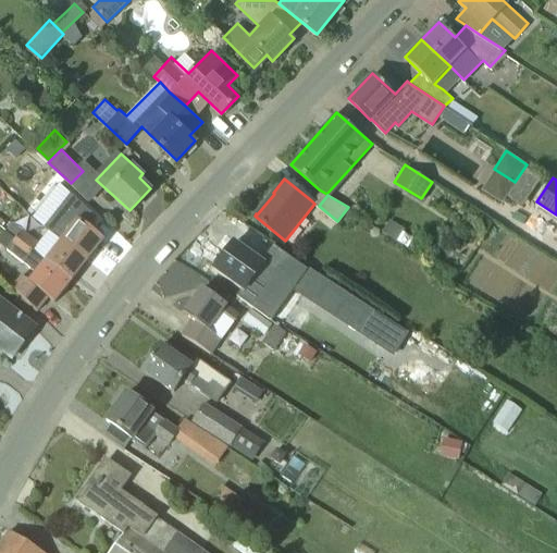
[(60,238),(86,259),(103,237),(62,205),(56,214),(70,225),(60,238)]
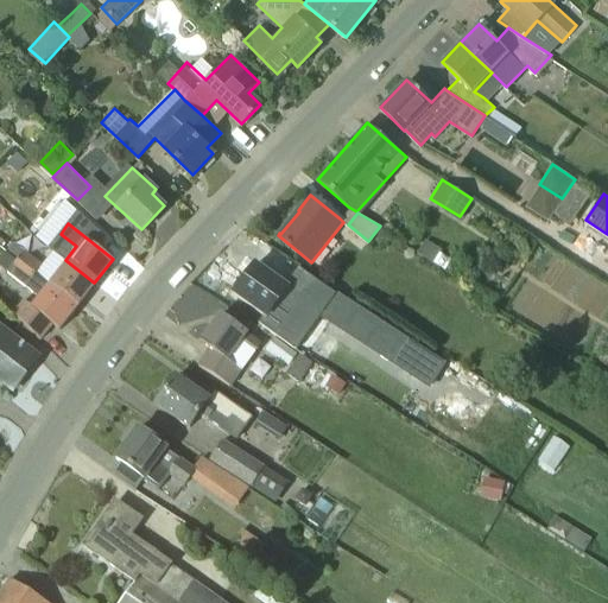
[(417,251),(432,260),(439,251),(441,247),(425,237),(417,251)]
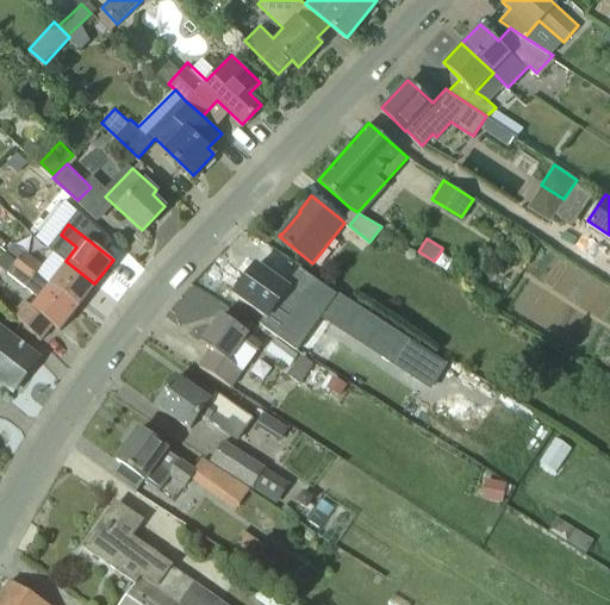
[(35,272),(43,262),(25,248),(17,259),(35,272)]
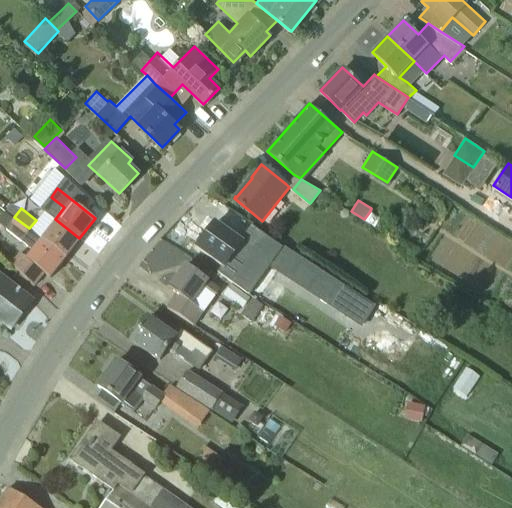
[(50,276),(65,257),(41,237),(29,228),(14,217),(6,228),(32,248),(26,257),(20,252),(11,263),(34,284),(44,271),(50,276)]
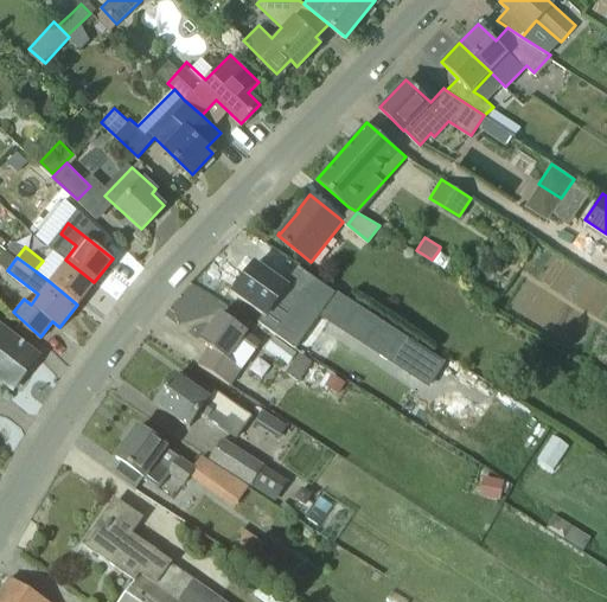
[(49,281),(77,305),(94,282),(65,260),(49,281)]
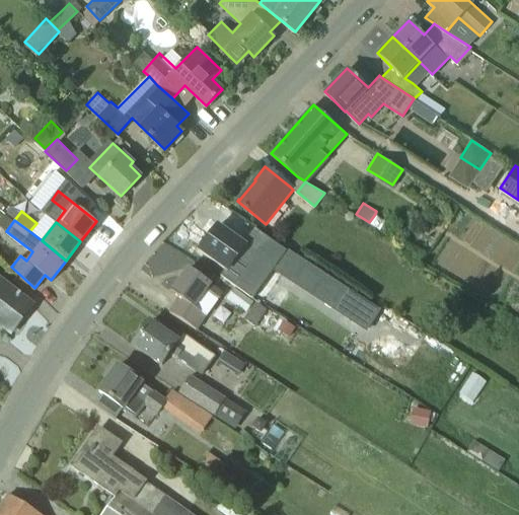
[(218,225),(201,249),(225,267),(220,275),(236,285),(261,253),(275,263),(285,248),(254,227),(242,243),(218,225)]
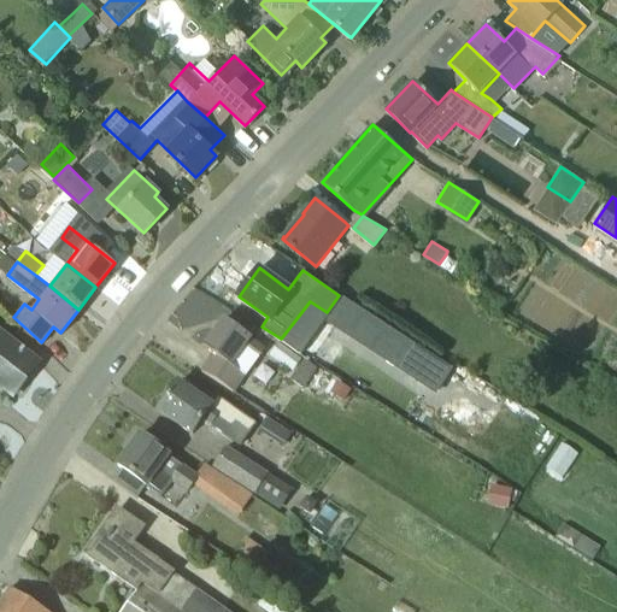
[(448,364),(351,301),(338,322),(411,368),(416,359),(441,376),(448,364)]
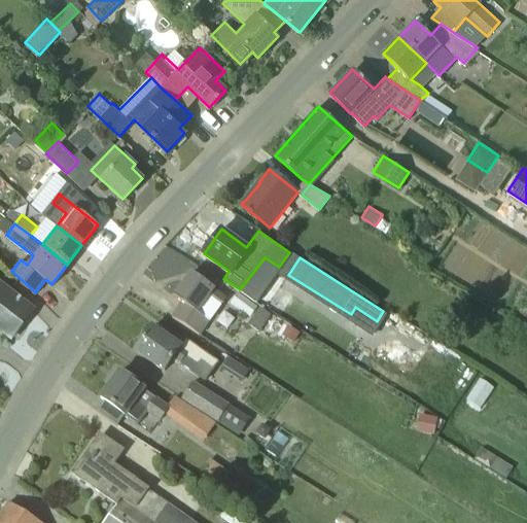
[(174,294),(179,299),(170,311),(199,333),(225,295),(191,271),(174,294)]
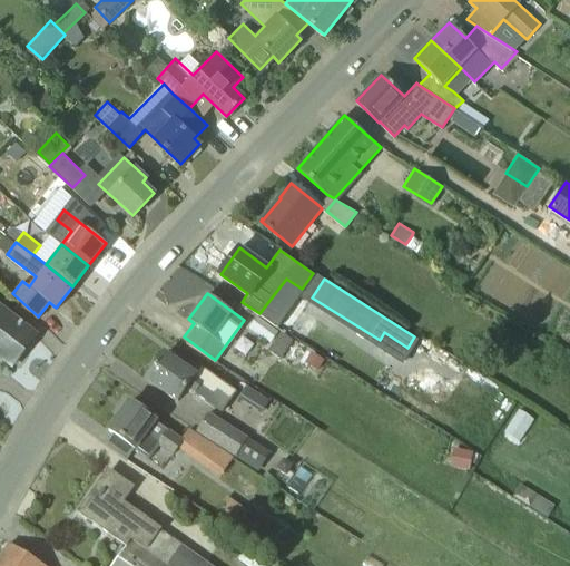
[(0,305),(0,354),(12,363),(36,334),(0,305)]
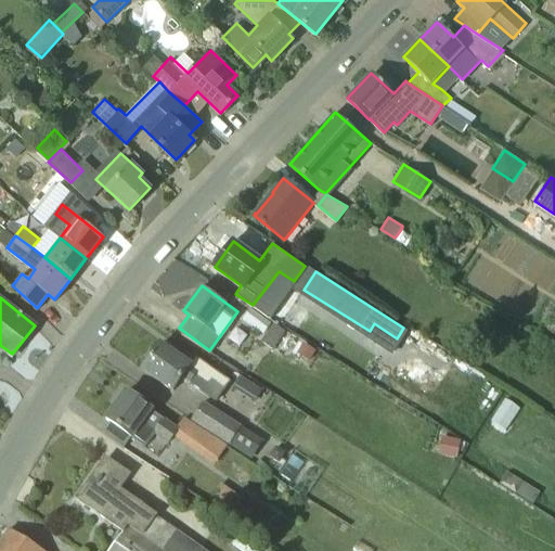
[(285,329),(272,321),(261,338),(274,347),(285,329)]
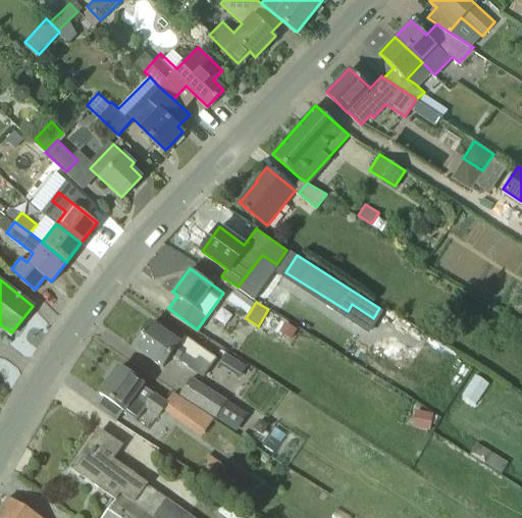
[(178,342),(151,321),(135,346),(161,365),(168,355),(176,361),(178,359),(189,366),(203,348),(191,340),(186,347),(178,342)]
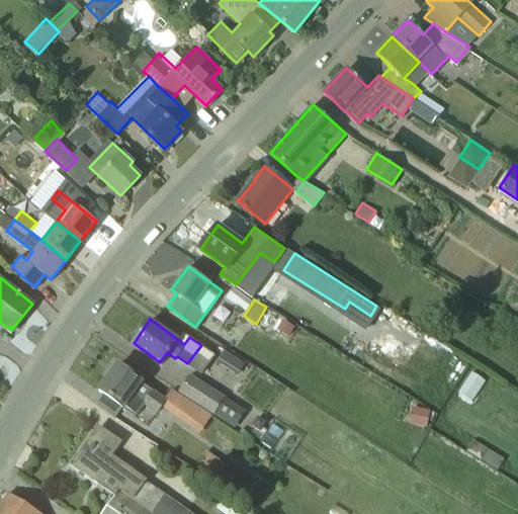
[(284,319),(278,328),(288,335),(294,326),(284,319)]
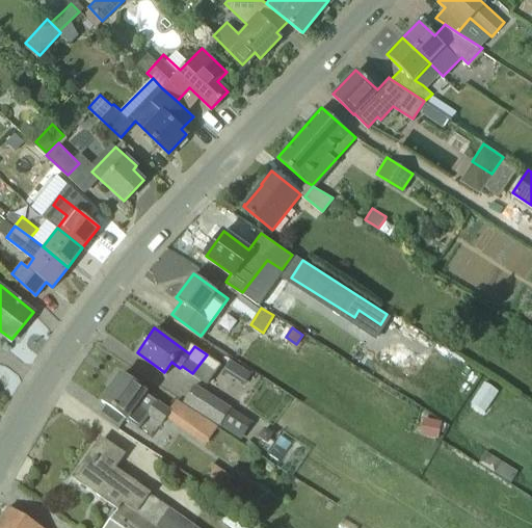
[(147,414),(161,424),(165,418),(213,449),(225,431),(173,397),(166,405),(122,373),(102,400),(137,426),(147,414)]
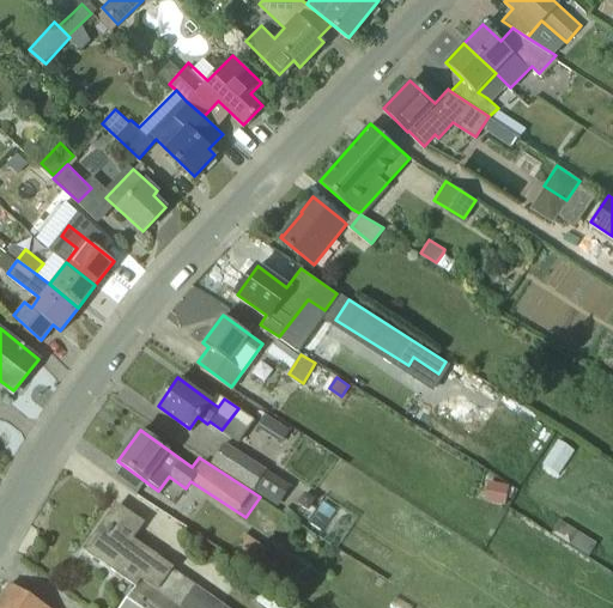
[(224,442),(211,462),(253,490),(255,485),(265,469),(224,442)]
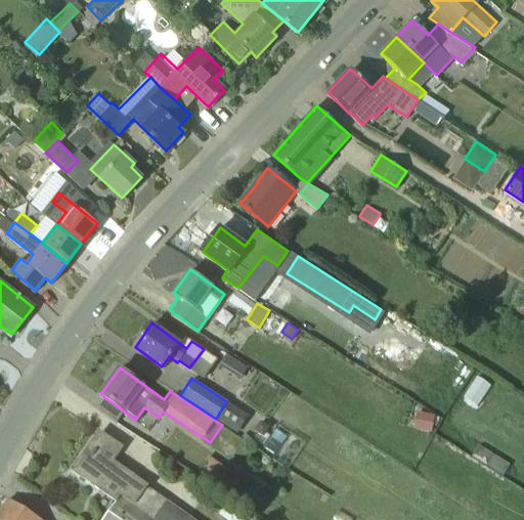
[(246,414),(226,401),(218,415),(236,428),(246,414)]
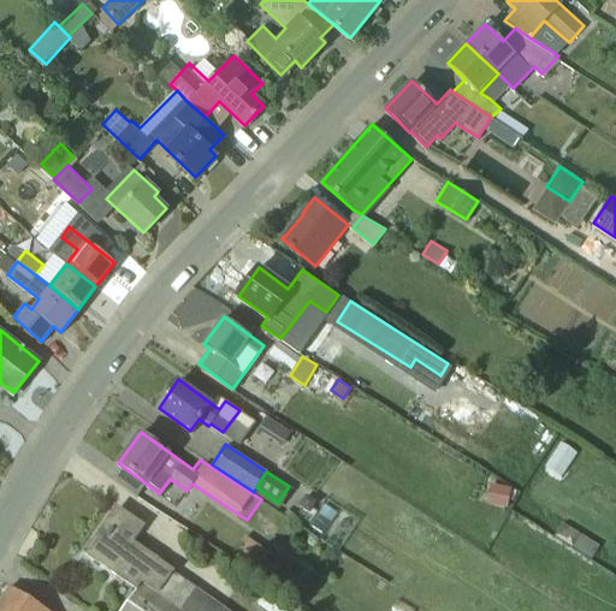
[(487,502),(508,505),(511,486),(491,481),(487,502)]
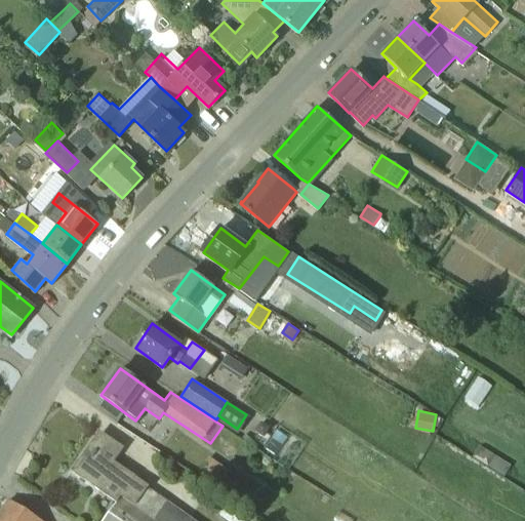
[(121,494),(158,520),(199,520),(183,509),(114,459),(123,447),(101,430),(72,469),(117,502),(121,494)]
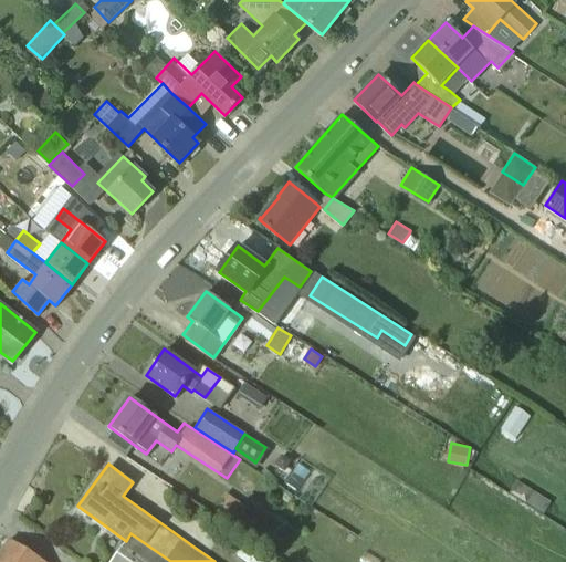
[(217,502),(239,517),(243,510),(247,505),(224,491),(217,502)]
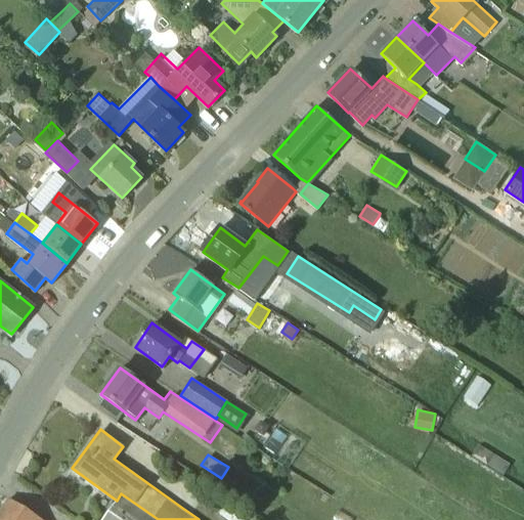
[(158,519),(121,493),(117,501),(101,519),(158,519)]
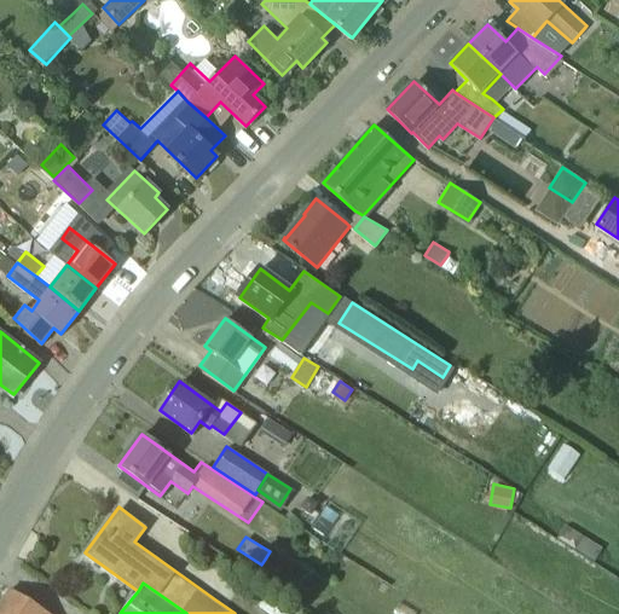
[(52,613),(9,586),(0,598),(0,613),(52,613)]
